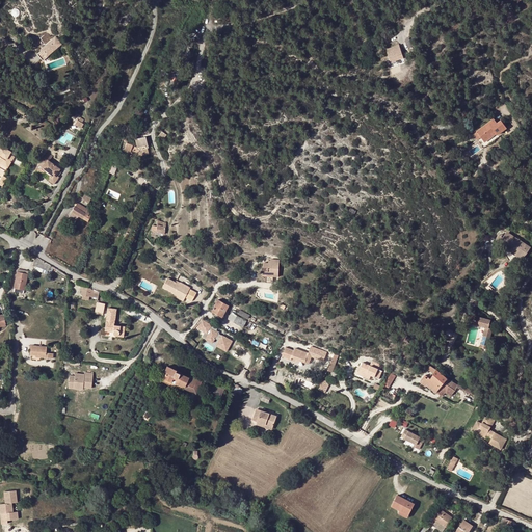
[(57,48),(60,45),(54,37),(50,41),(44,34),(40,38),(46,45),(41,49),(46,55),(56,47),(57,48)]
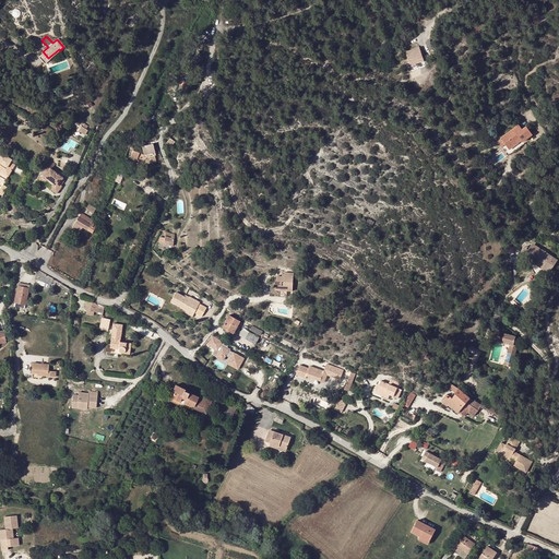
[(411,66),(417,63),(416,60),(423,58),(419,48),(406,52),(411,66)]
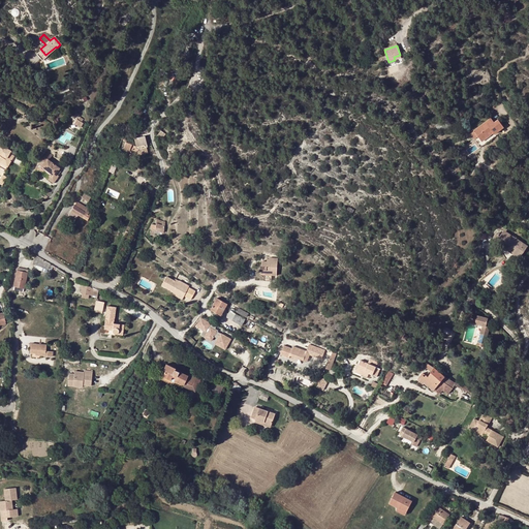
[(42,60),(57,48),(56,47),(45,55),(40,49),(39,50),(40,51),(37,54),(42,60)]
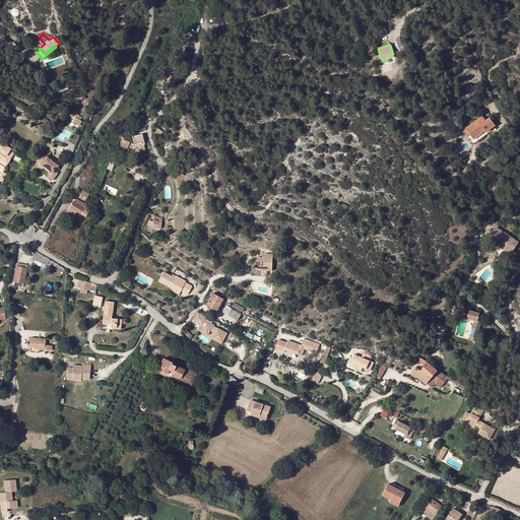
[(482,117),(466,129),(470,135),(473,139),(481,134),(479,132),(482,129),(485,132),(495,126),(490,119),(485,121),(482,117)]
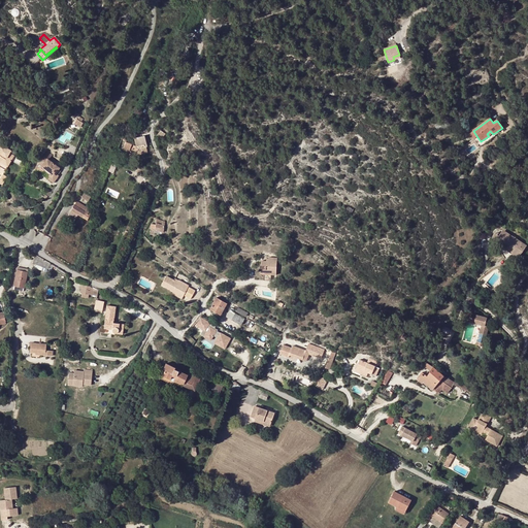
[(81,123),(78,121),(77,120),(74,125),(80,129),(83,124),(81,123)]
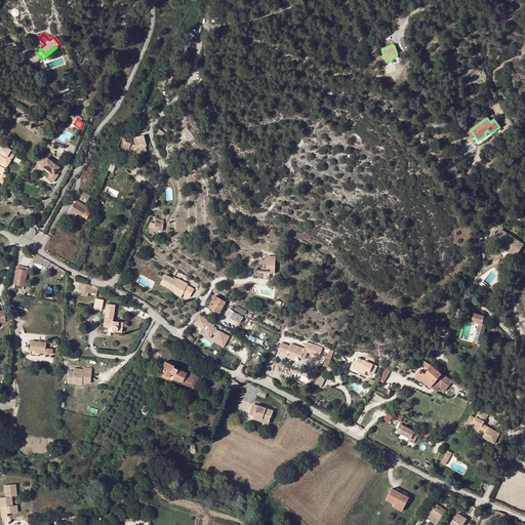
[(144,142),(145,140),(144,135),(132,137),(133,138),(135,146),(136,152),(136,154),(137,154),(146,152),(145,146),(144,142)]
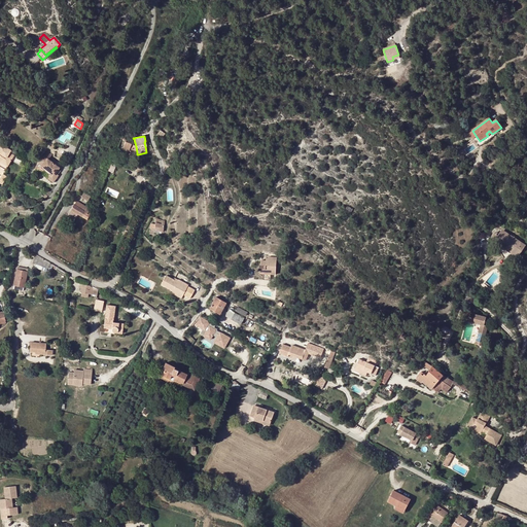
[(133,152),(135,153),(137,152),(136,146),(126,142),(123,148),(132,153),(133,152)]
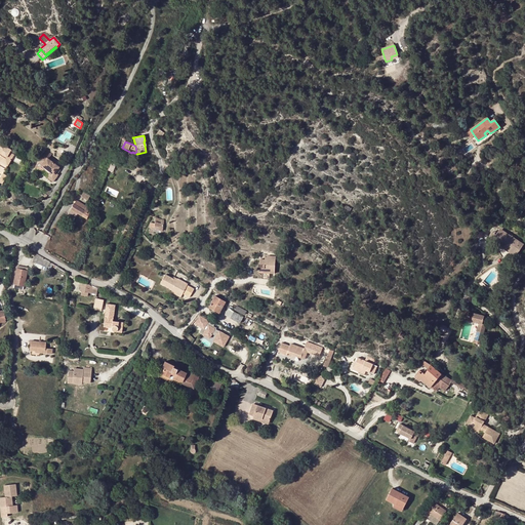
[(0,166),(5,169),(7,165),(13,155),(9,153),(11,151),(2,145),(1,146),(0,145),(0,166)]
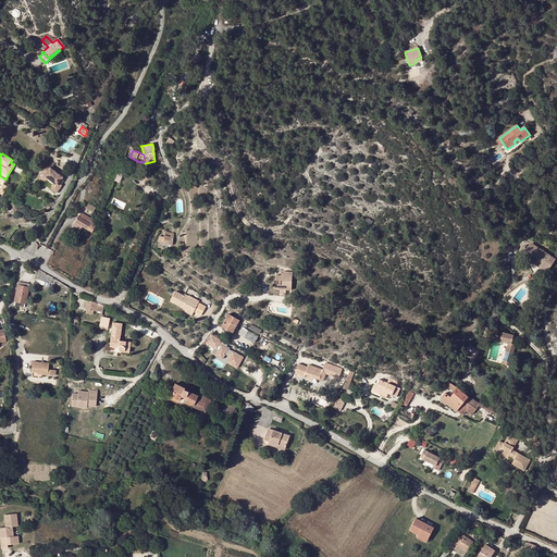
[(139,162),(130,157),(128,160),(126,165),(136,170),(137,166),(139,162)]
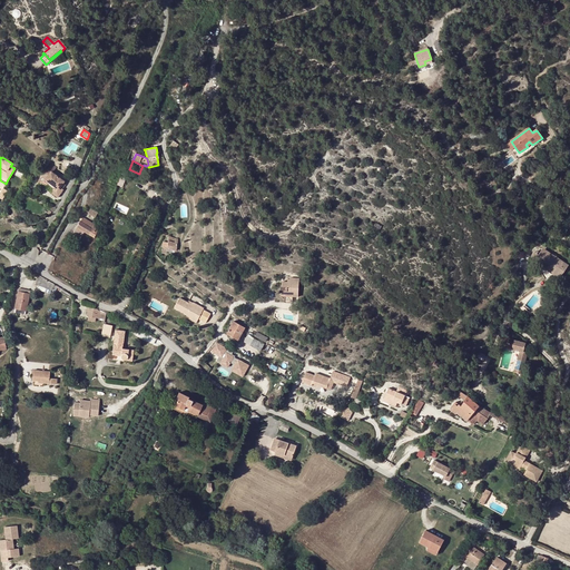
[(52,173),(57,167),(51,163),(47,168),(52,173)]
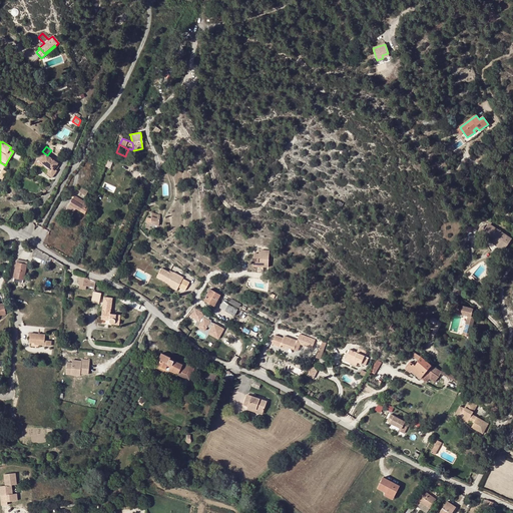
[(57,164),(57,163),(47,155),(42,151),(37,157),(38,158),(34,163),(40,168),(42,165),(48,170),(46,173),(51,176),(53,176),(57,170),(56,170),(54,168),(57,164)]
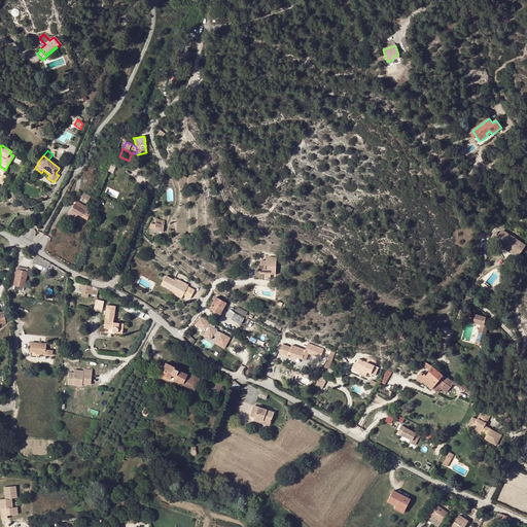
[(69,214),(67,216),(74,220),(77,214),(86,219),(92,211),(78,203),(74,206),(73,206),(71,210),(69,214)]
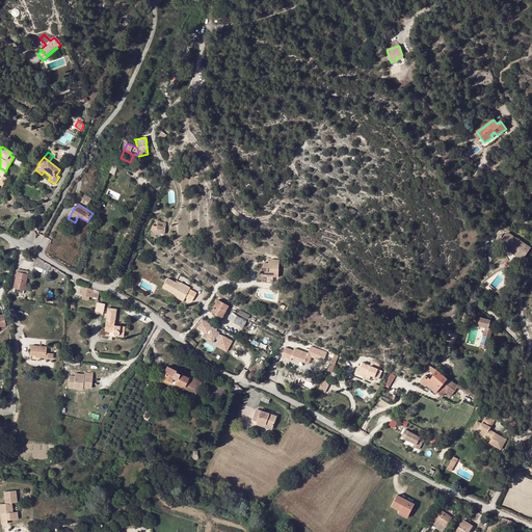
[(157,221),(156,232),(158,233),(164,234),(166,223),(157,221)]
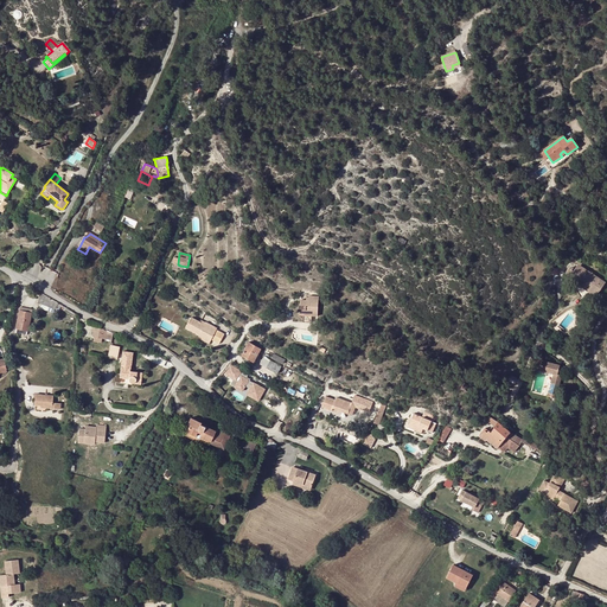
[(589,274),(580,268),(579,267),(574,272),(570,278),(569,279),(570,280),(581,298),(588,295),(595,286),(600,281),(593,276),(593,275),(590,273),(589,274)]
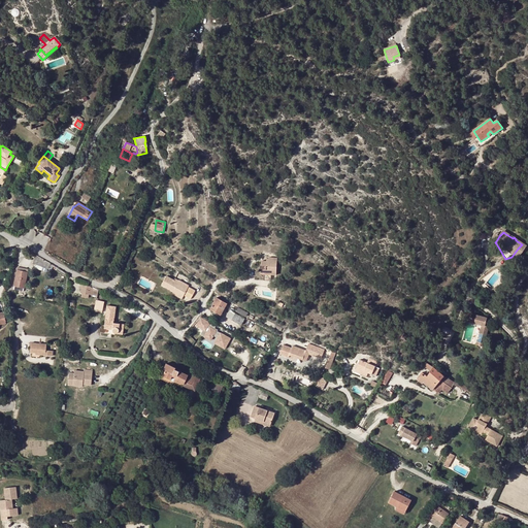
[(518,259),(526,248),(522,244),(518,249),(512,257),(515,257),(518,259)]
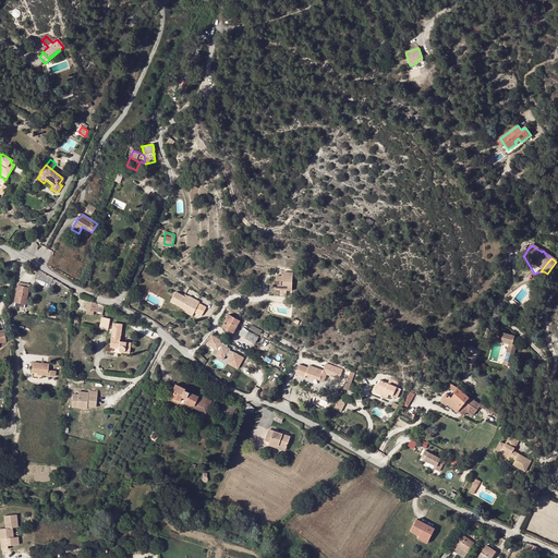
[(53,287),(55,284),(56,280),(38,269),(34,278),(53,287)]
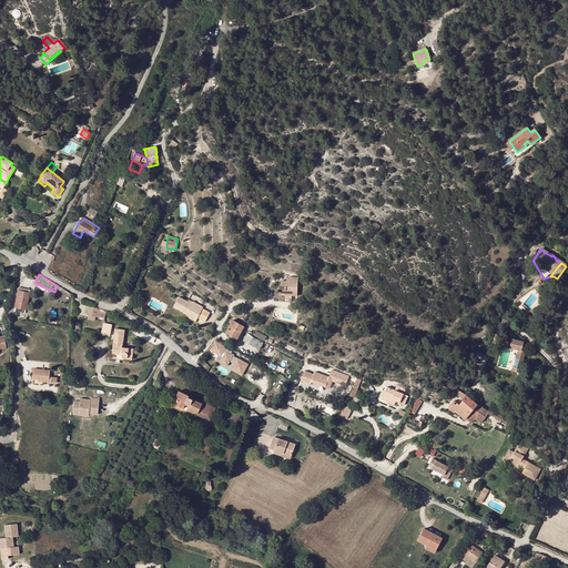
[(281,291),(280,295),(284,295),(284,293),(291,293),(291,295),(297,296),(297,279),(288,277),(288,280),(288,282),(286,282),(281,282),(281,286),(280,286),(280,291),(281,291)]
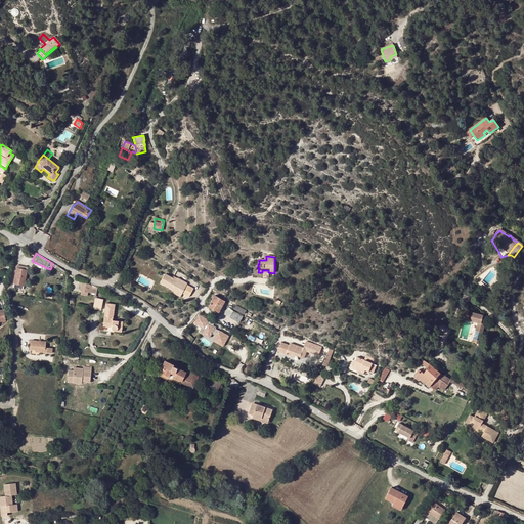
[(52,263),(51,267),(67,275),(67,271),(52,263)]
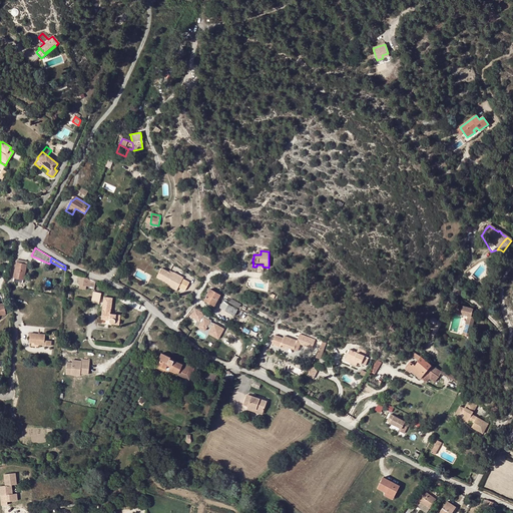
[(16,263),(13,278),(23,280),(27,262),(25,262),(25,265),(16,263)]
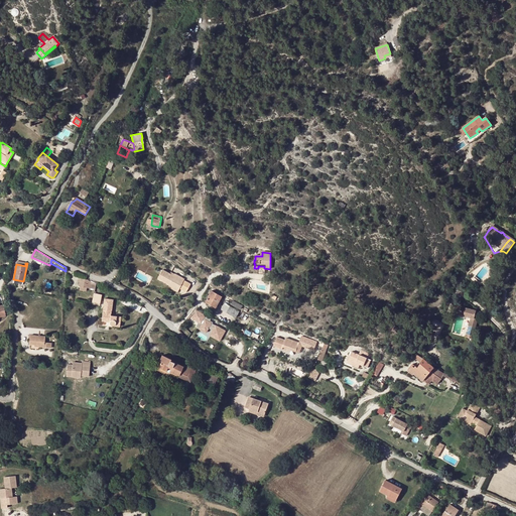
[(170,273),(169,275),(162,271),(158,279),(169,285),(170,282),(179,288),(178,289),(185,293),(190,285),(183,281),(184,280),(174,275),(170,273)]
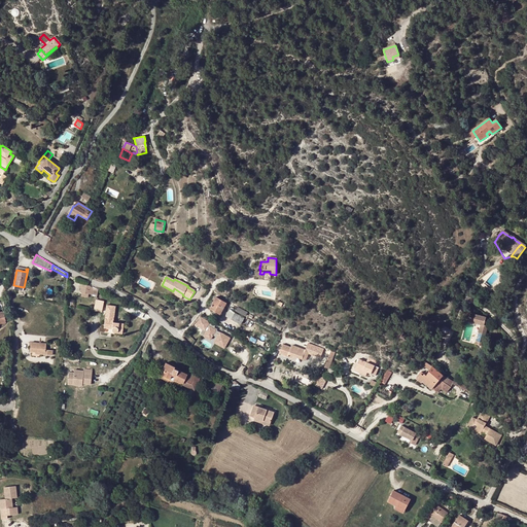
[(90,286),(83,285),(82,288),(80,288),(80,292),(81,292),(81,293),(89,294),(92,294),(97,295),(97,293),(98,290),(90,287),(90,286)]
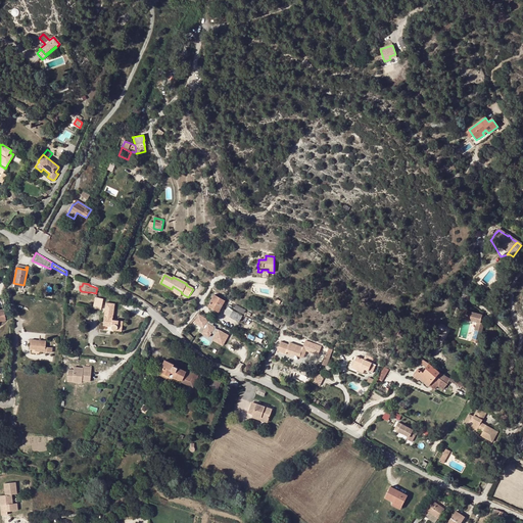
[(180,296),(181,294),(181,293),(182,292),(173,286),(172,289),(171,291),(180,296)]
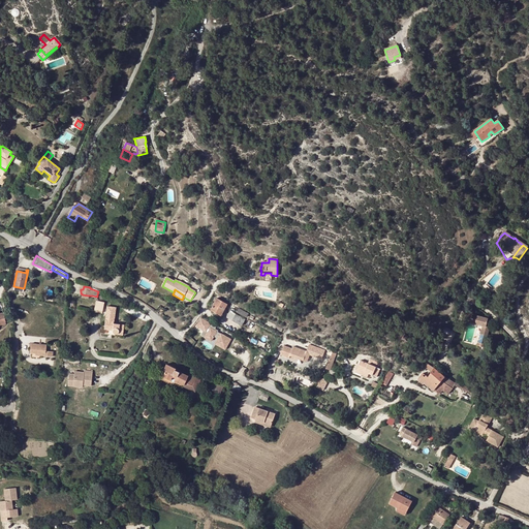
[(211,310),(214,312),(221,315),(226,305),(216,299),(211,310)]
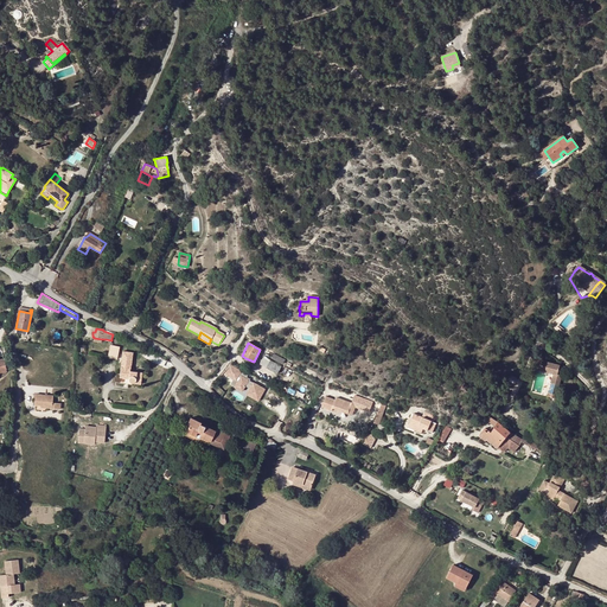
[(117,358),(120,346),(116,345),(110,344),(108,356),(108,357),(117,358)]
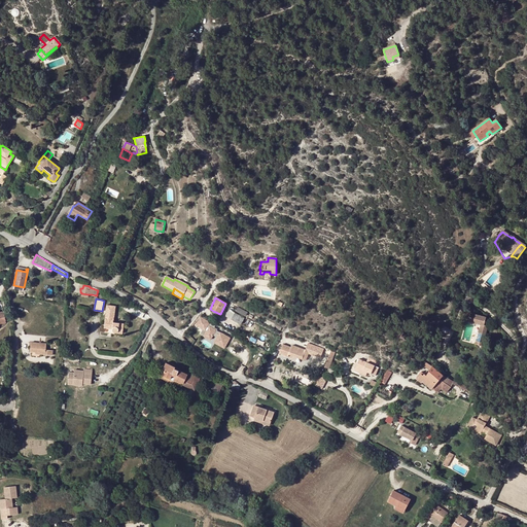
[(245,316),(247,313),(238,308),(236,312),(245,316)]
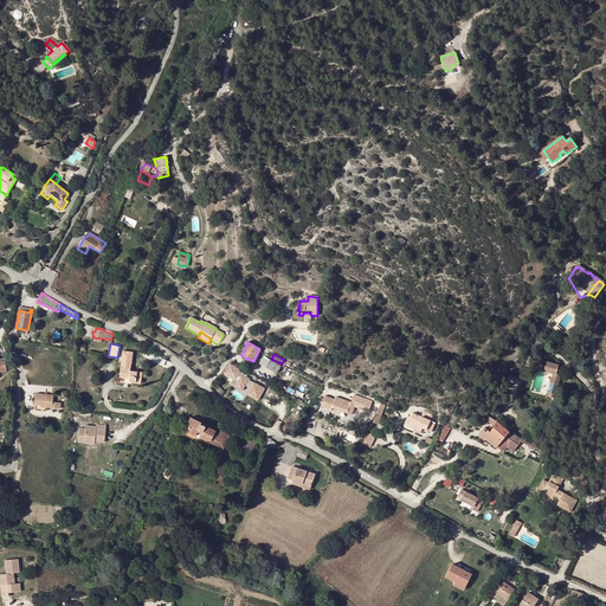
[(281,367),(263,356),(259,363),(277,373),(281,367)]
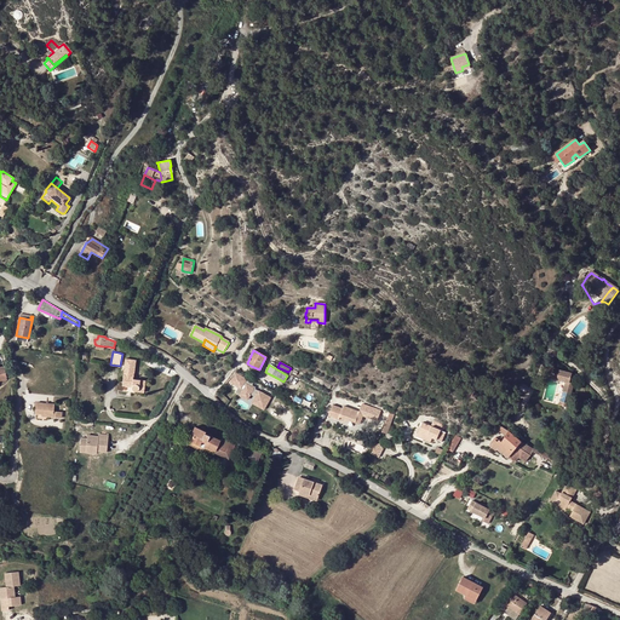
[(551,368),(549,377),(566,382),(563,391),(570,394),(574,383),(569,382),(572,373),(551,368)]
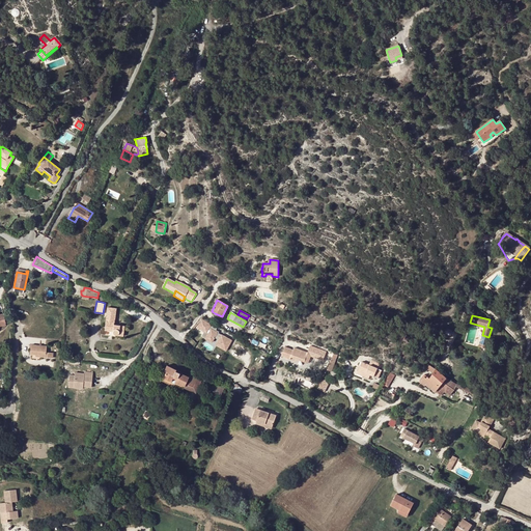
[(114,326),(114,320),(106,319),(104,331),(113,332),(113,334),(115,335),(122,336),(124,327),(114,326)]
